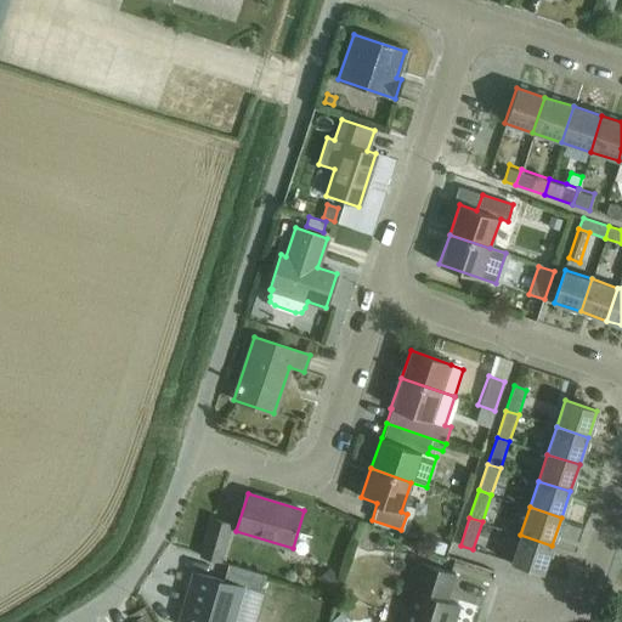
[(220,561),(231,524),(213,519),(202,555),(220,561)]
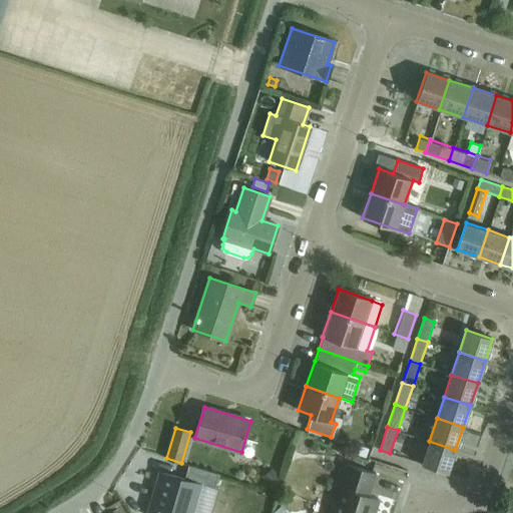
[(455,450),(429,441),(421,464),(447,473),(455,450)]
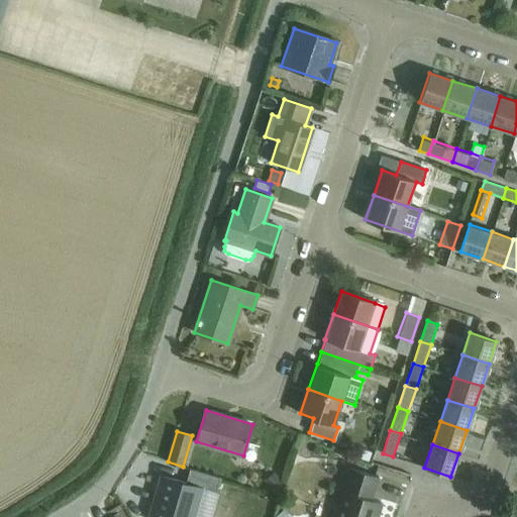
[(364,448),(360,457),(369,460),(372,451),(364,448)]
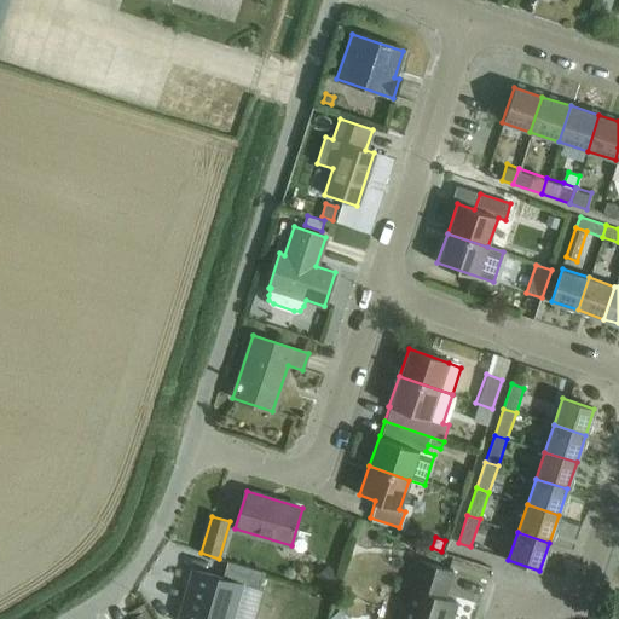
[(450,618),(456,601),(445,597),(453,571),(418,559),(399,618),(450,618)]
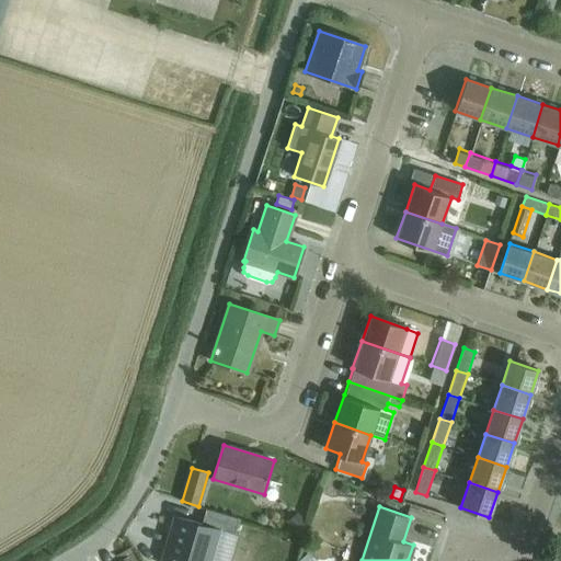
[(175,517),(162,560),(209,560),(214,547),(219,529),(235,534),(239,518),(206,508),(202,525),(175,517)]
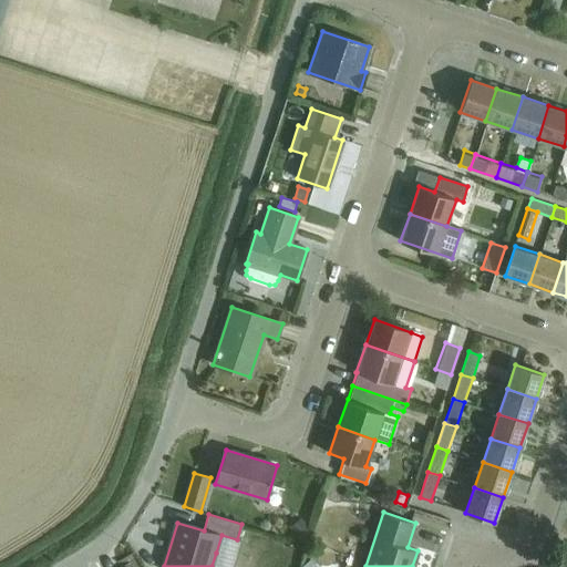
[(301,518),(290,527),(298,537),(309,527),(301,518)]
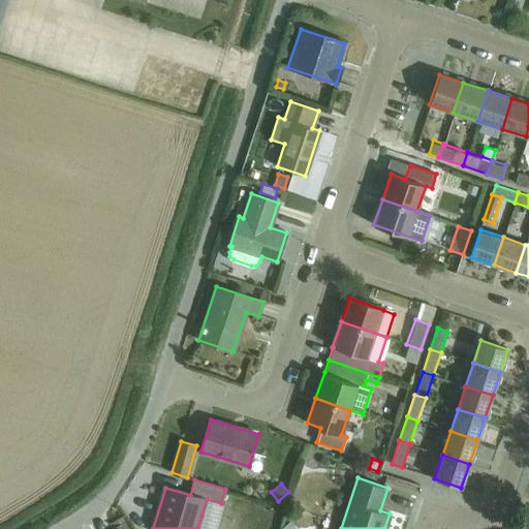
[(298,528),(290,520),(281,528),(282,528),(298,528)]
